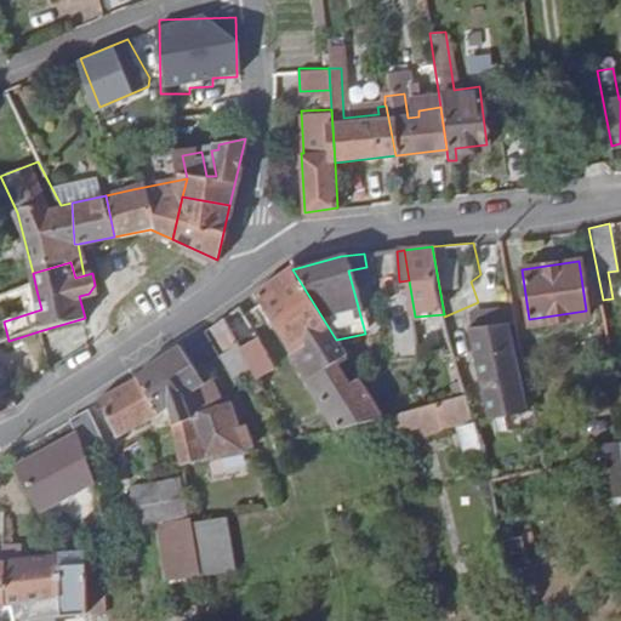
[(386,419),(336,340),(292,269),(291,269),(278,279),(255,292),(257,296),(339,429),(383,420),(386,419)]
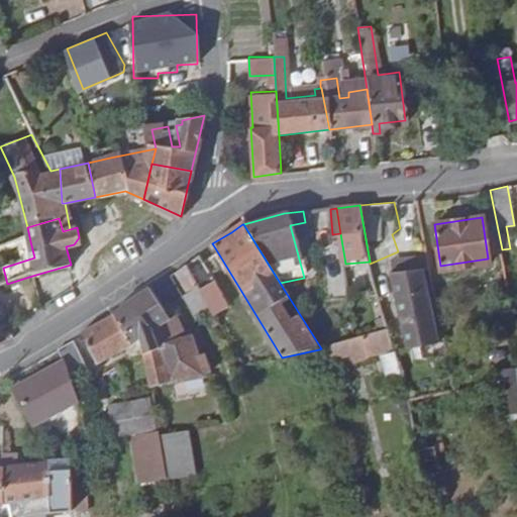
[(429,266),(426,250),(416,252),(411,259),(391,263),(405,341),(434,336),(422,267),(429,266)]
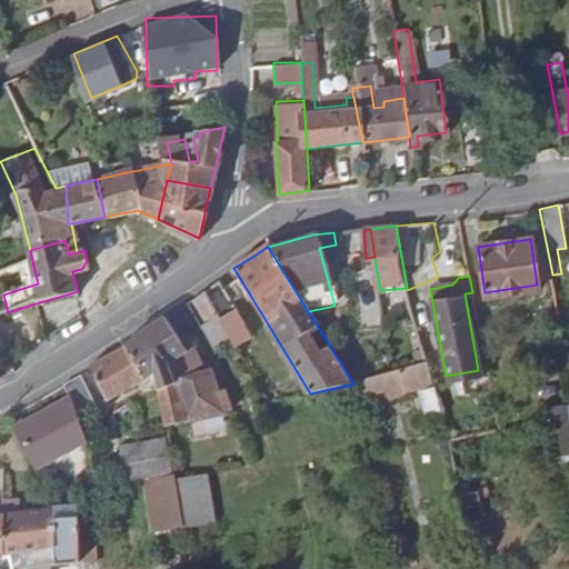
[(203,292),(240,355),(248,349),(245,343),(253,338),(220,282),(203,292)]
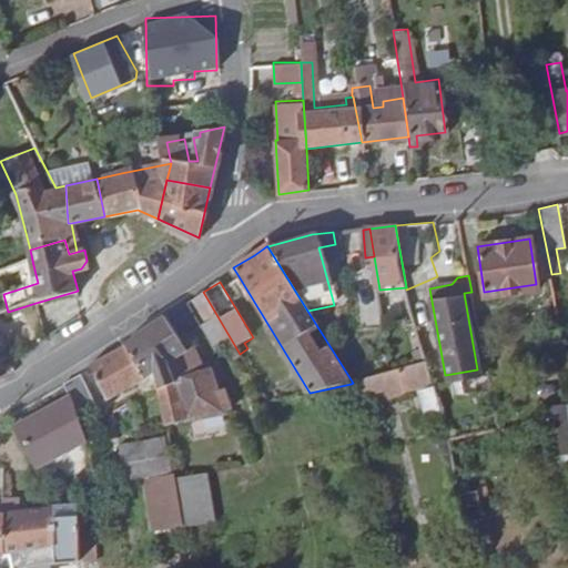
[(240,354),(203,292),(185,304),(215,350),(222,345),(231,362),(242,356),(240,354)]
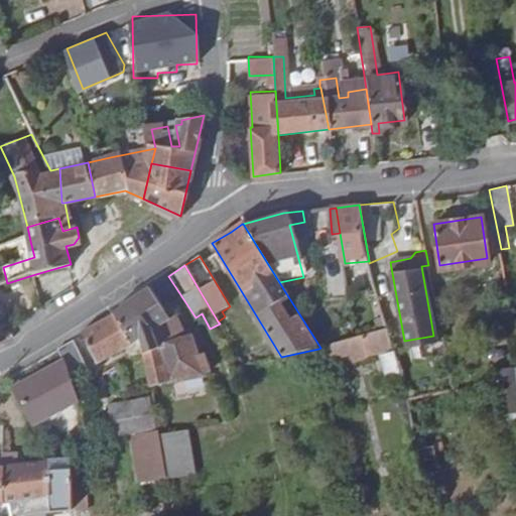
[(351,300),(346,267),(324,270),(329,303),(351,300)]
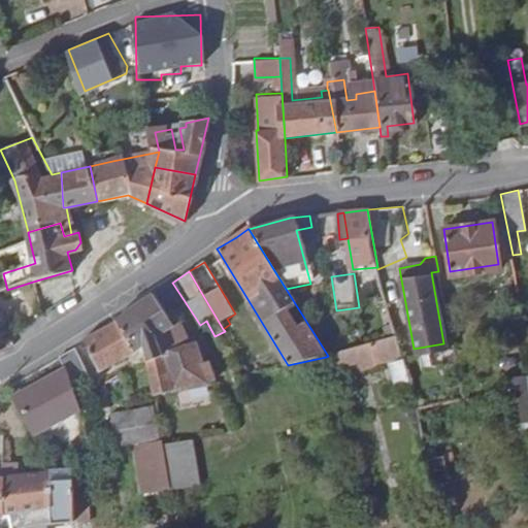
[(170,331),(152,297),(151,296),(112,320),(114,323),(130,353),(140,348),(145,361),(161,353),(158,337),(170,331)]
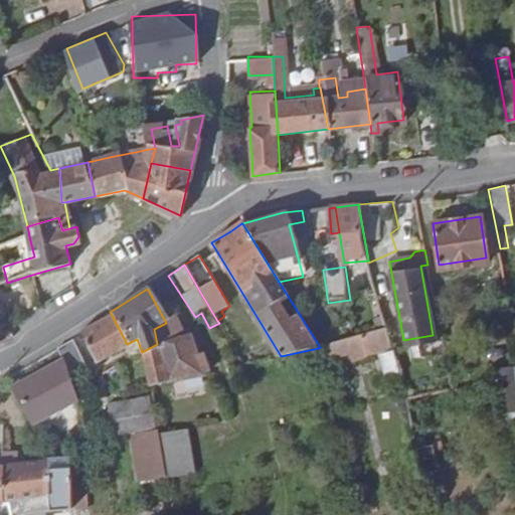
[(112,315),(80,332),(96,361),(127,344),(112,315)]
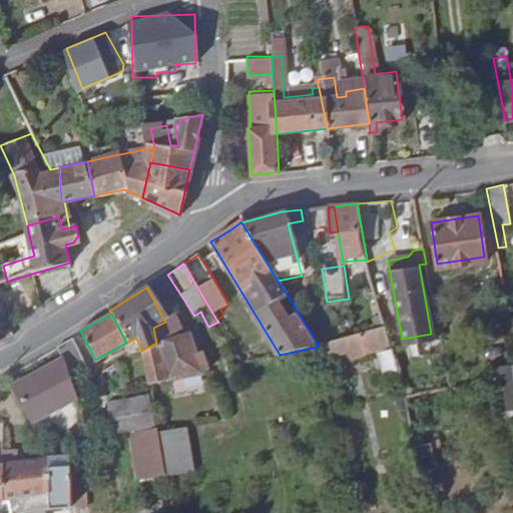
[(174,341),(165,322),(153,328),(156,343),(166,382),(208,372),(201,353),(195,354),(185,337),(174,341)]
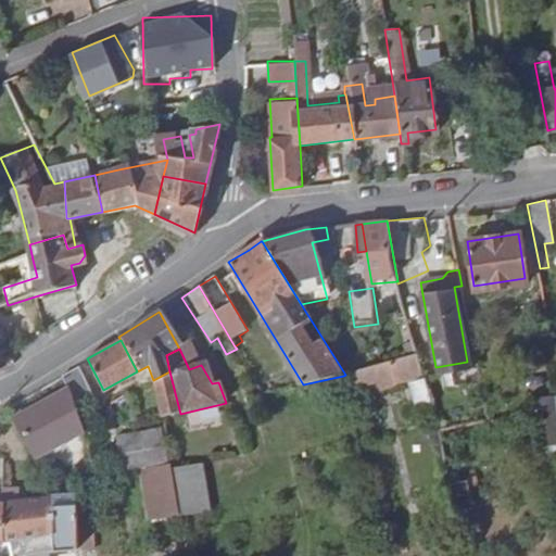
[(420,359),(383,367),(345,375),(343,376),(349,400),(414,387),(418,406),(431,404),(420,359)]
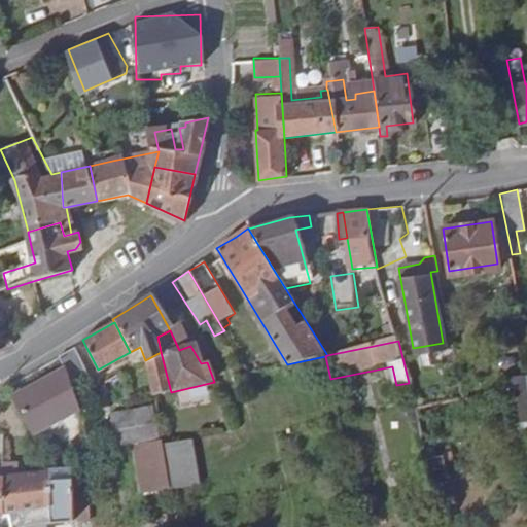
[(72,346),(58,355),(63,369),(13,394),(31,428),(77,405),(68,382),(74,380),(85,374),(72,346)]
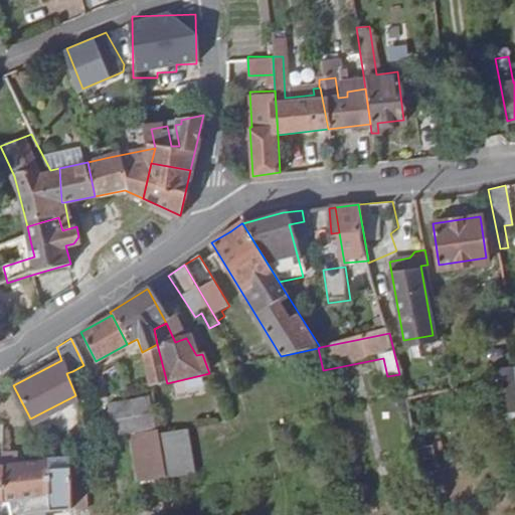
[(157,344),(142,352),(150,387),(167,383),(157,344)]
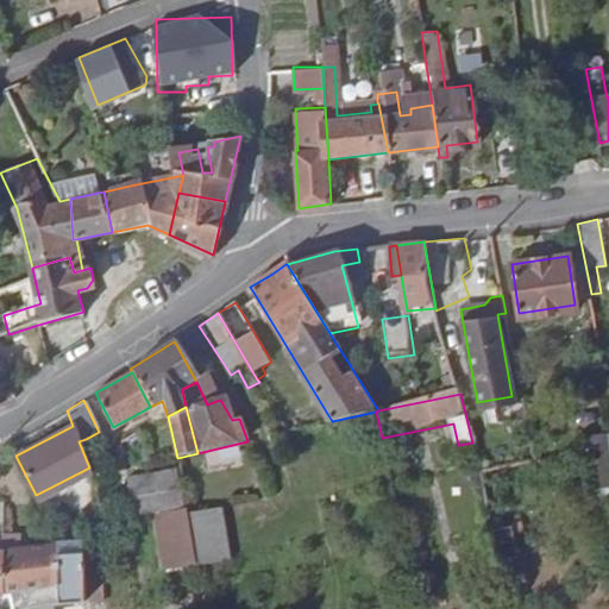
[(115,468),(108,447),(105,438),(100,431),(99,432),(86,439),(94,471),(115,468)]
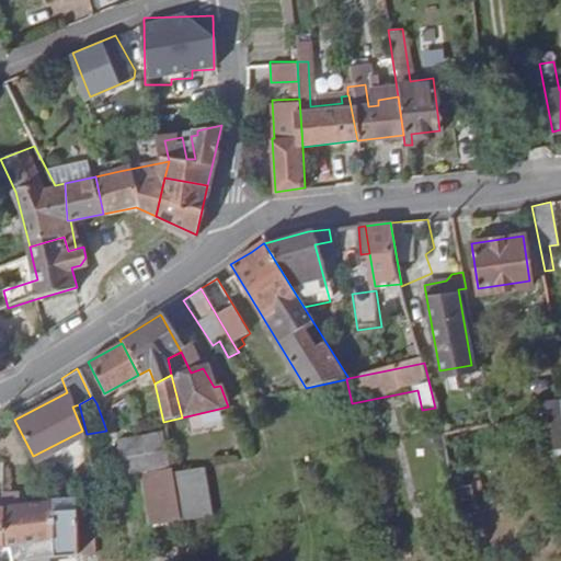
[(560,399),(540,402),(546,450),(560,448),(560,399)]
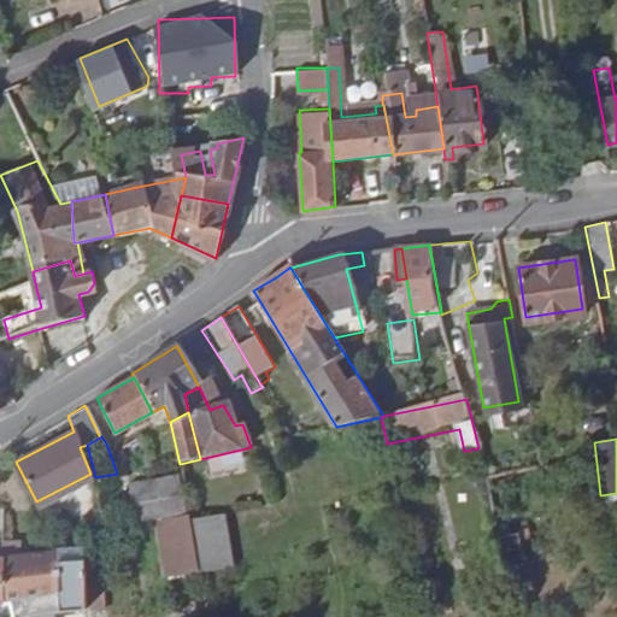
[(125,487),(129,523),(151,521),(189,516),(182,481),(170,481),(125,487)]
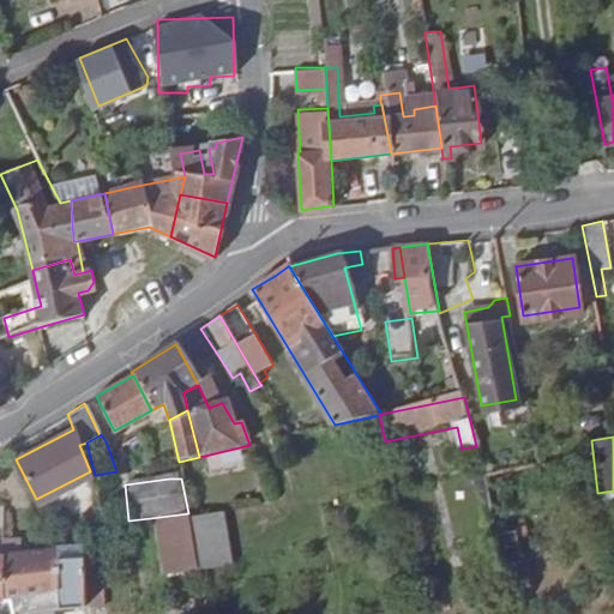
[(613,493),(594,497),(600,527),(613,523),(613,493)]
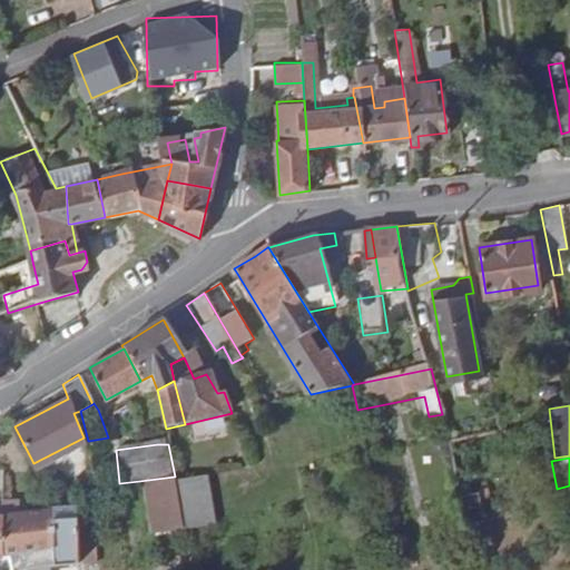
[(0,482),(0,484),(3,513),(19,511),(13,472),(0,473),(0,482)]
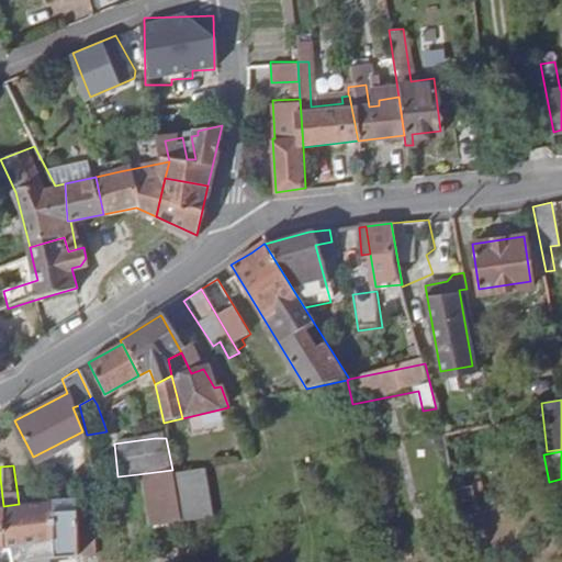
[(149,528),(216,517),(206,467),(137,474),(149,528)]
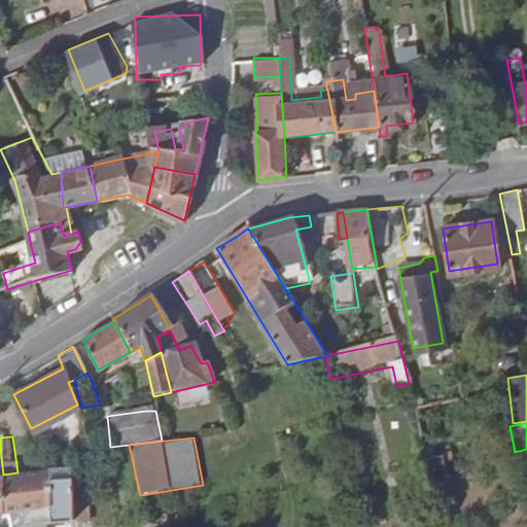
[(443,459),(425,462),(427,476),(444,472),(443,465),(451,465),(450,456),(443,457),(443,459)]
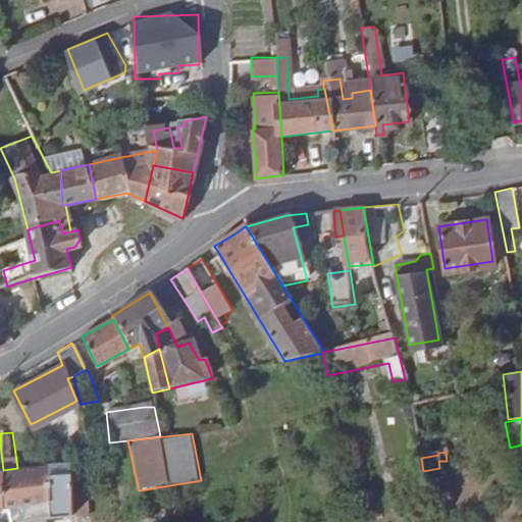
[(72,461),(17,468),(3,470),(7,501),(11,501),(14,521),(53,521),(77,519),(72,461)]
